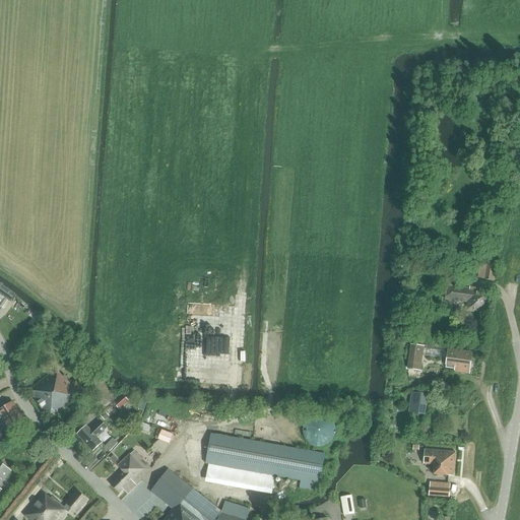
[(477,278),(494,280),(496,265),(479,263),(477,278)]
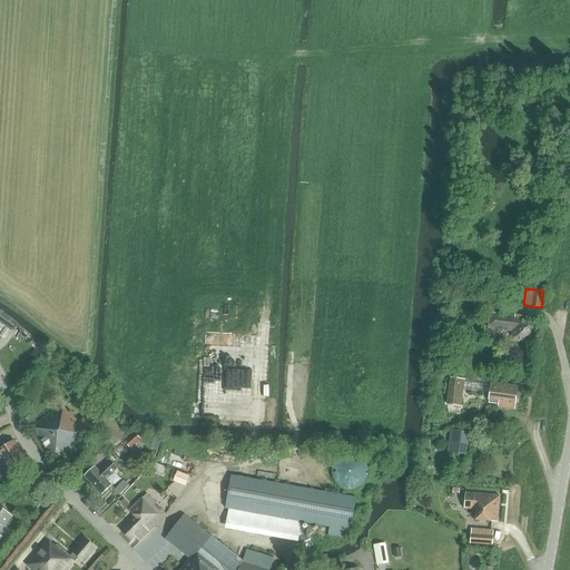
[(0,331),(3,326),(10,331),(16,324),(0,313),(0,331)]
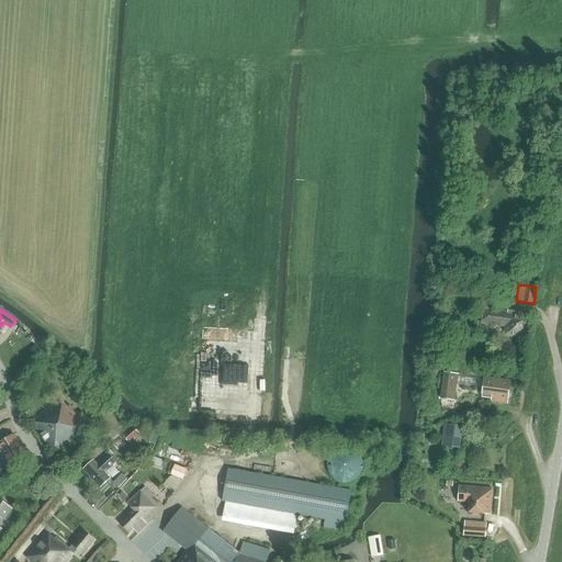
[(493,329),(497,326),(505,327),(504,336),(526,339),(527,328),(530,329),(532,318),(518,316),(519,312),(507,311),(507,312),(483,308),(481,324),(490,325),(493,329)]
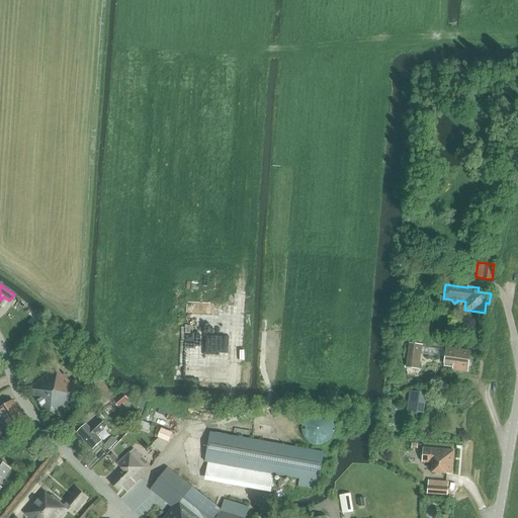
[(185,358),(157,358),(157,368),(202,367),(201,337),(171,337),(171,344),(185,344),(185,358)]
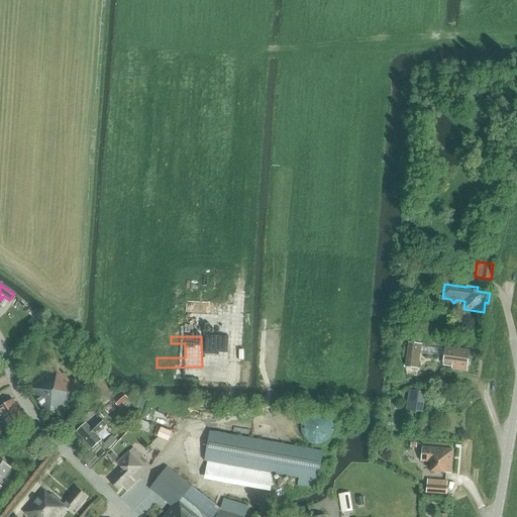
[(409,343),(406,368),(418,369),(420,353),(444,357),(443,366),(451,367),(451,369),(467,371),(470,351),(445,347),(446,346),(421,343),(421,344),(409,343)]
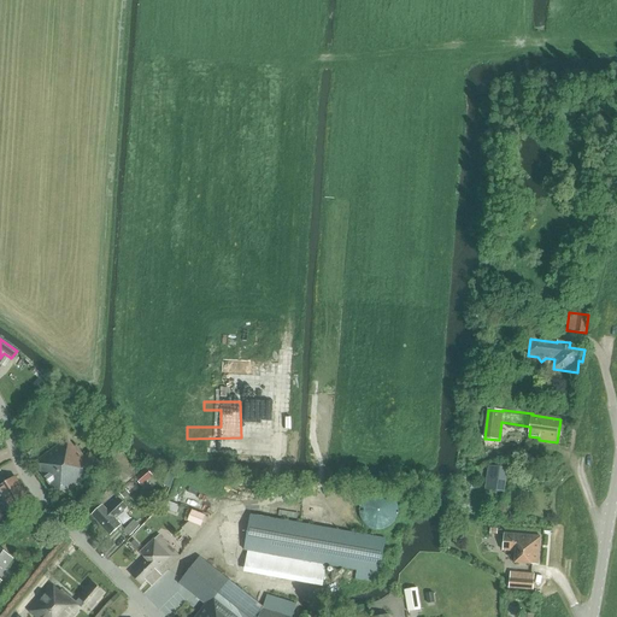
[(68,440),(35,463),(43,475),(43,476),(52,487),(60,498),(100,468),(90,453),(84,458),(76,447),(75,448),(68,440)]
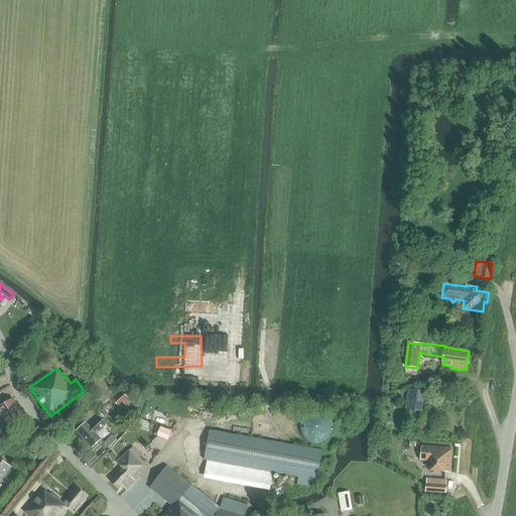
[(409,391),(408,396),(411,397),(409,409),(421,410),(423,393),(409,391)]
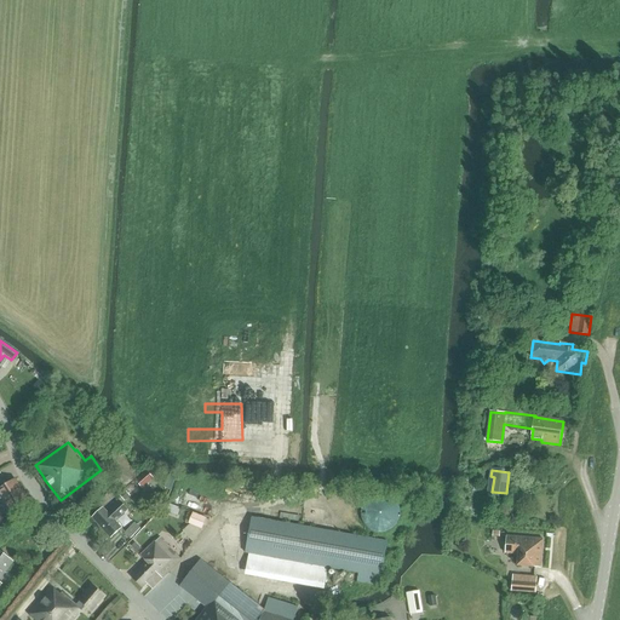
[(136,481),(143,489),(154,478),(147,471),(136,481)]
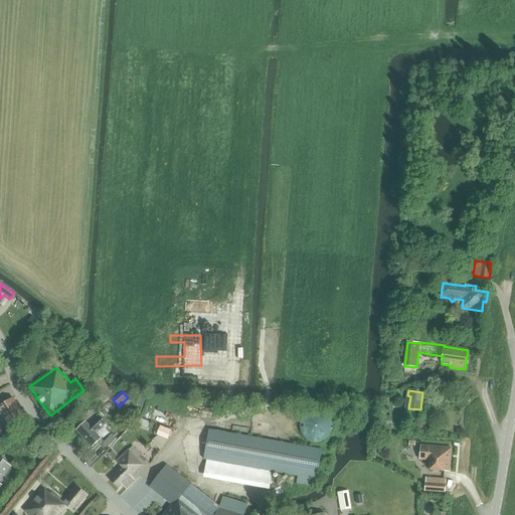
[(13,398),(0,405),(0,411),(8,424),(24,414),(13,398)]
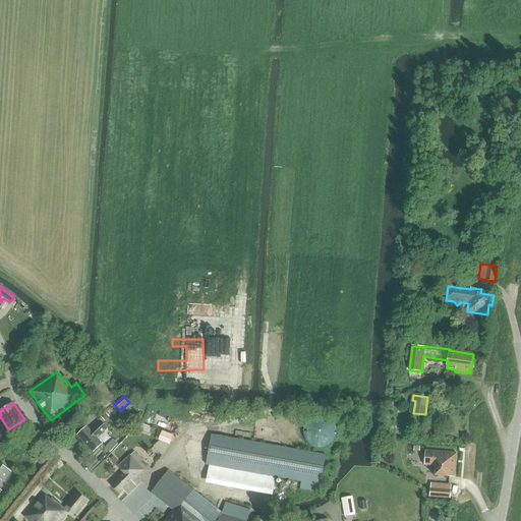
[(336,435),(336,431),(336,427),(335,424),(334,422),(332,419),(329,417),(326,416),(323,415),(320,415),(316,415),(313,416),(310,417),(308,419),(306,422),(305,424),(304,427),(303,431),(304,435),(305,438),(306,440),(308,443),(310,445),(313,446),(316,447),(320,448),(323,447),(326,446),(329,445),(332,443),(334,440),(335,438),(336,435)]
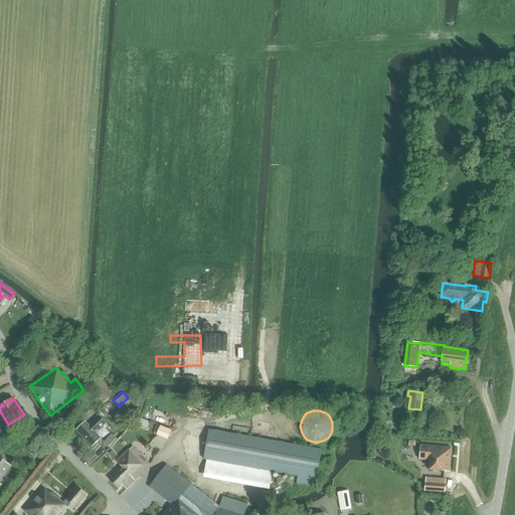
[(76,431),(92,447),(101,439),(97,434),(107,423),(100,415),(89,425),(86,421),(76,431)]
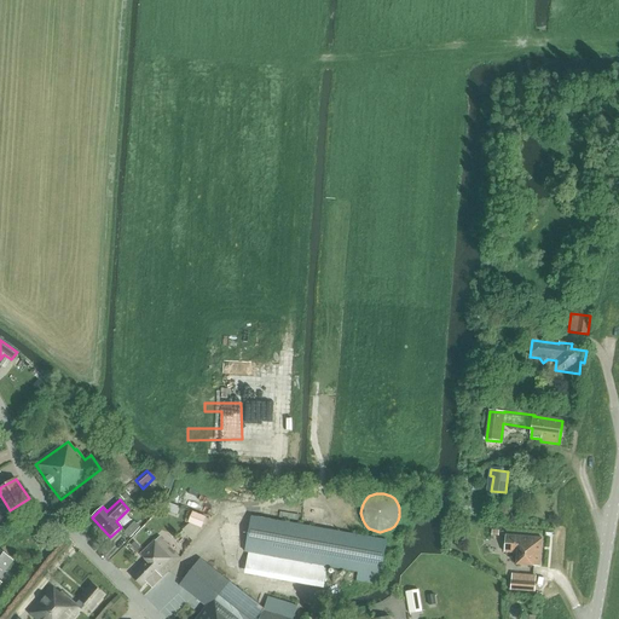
[(206,518),(192,512),(189,522),(202,527),(206,518)]
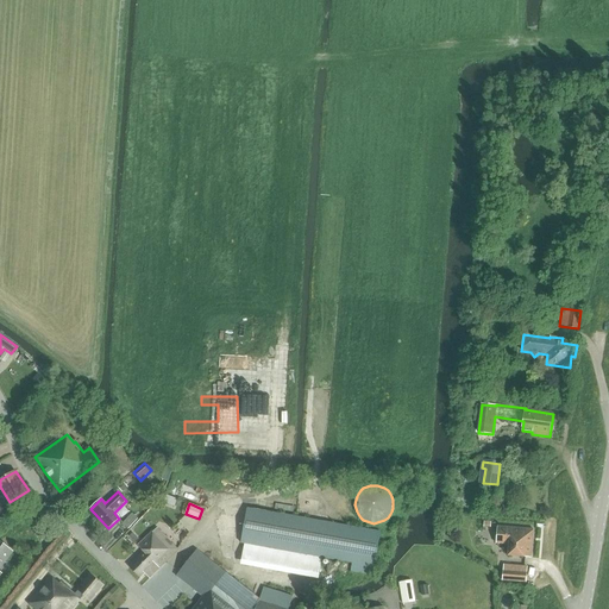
[(283,506),(283,514),(303,516),(305,508),(283,506)]
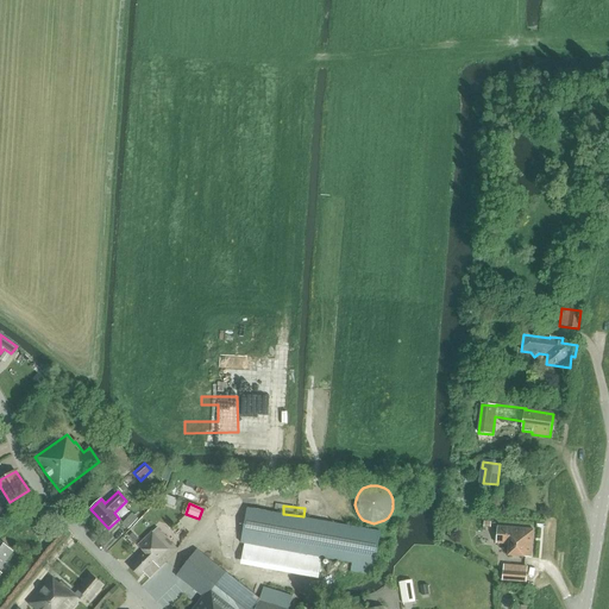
[(350,571),(368,575),(368,571),(371,572),(372,567),(375,567),(381,532),(248,508),(240,544),(244,544),(321,558),(352,563),(350,571)]
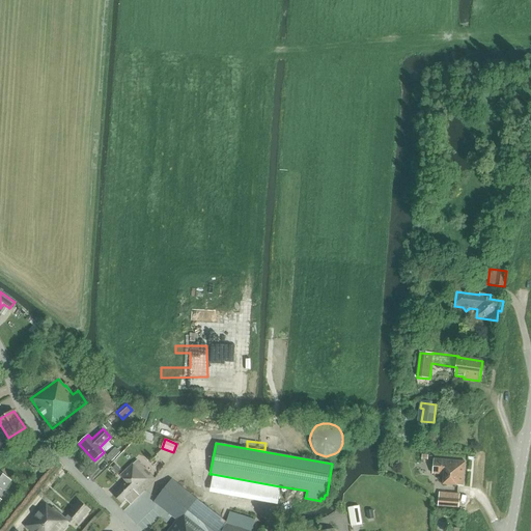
[(107,456),(112,460),(120,452),(115,447),(107,456)]
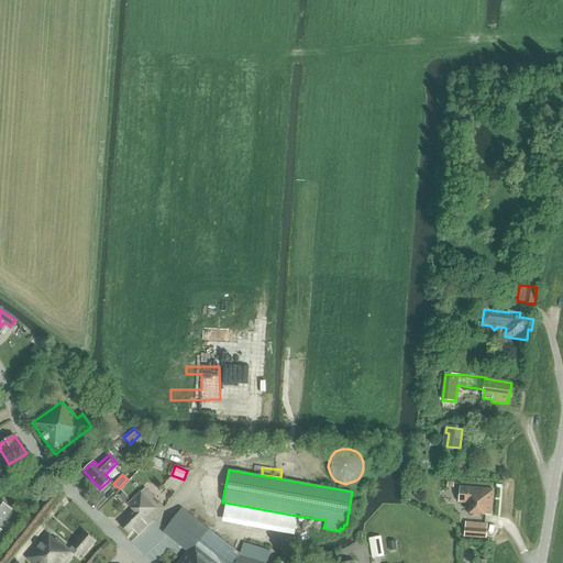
[(490,516),(493,489),(460,487),(459,503),(471,504),(470,515),(490,516)]
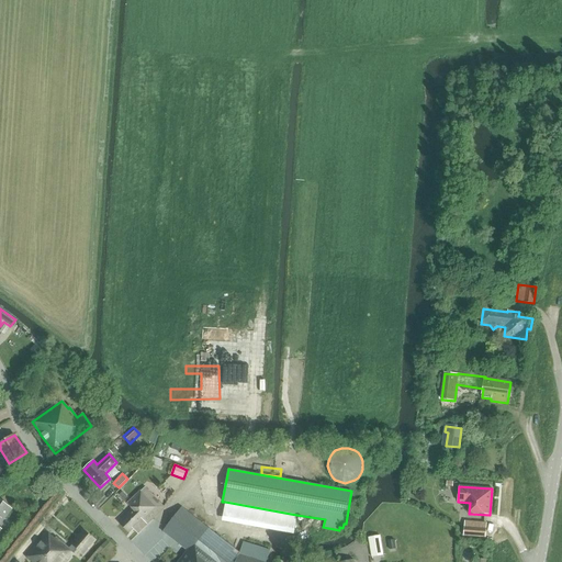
[(133,509),(120,523),(130,534),(133,529),(138,534),(150,521),(164,507),(145,487),(127,504),(133,509)]
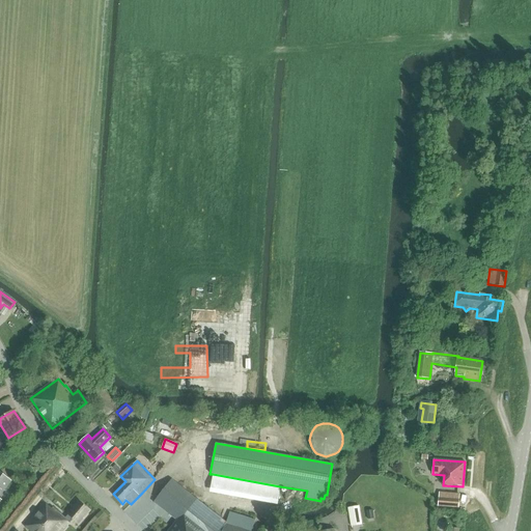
[(0,498),(0,496),(10,481),(0,473),(0,502),(2,500),(0,498)]
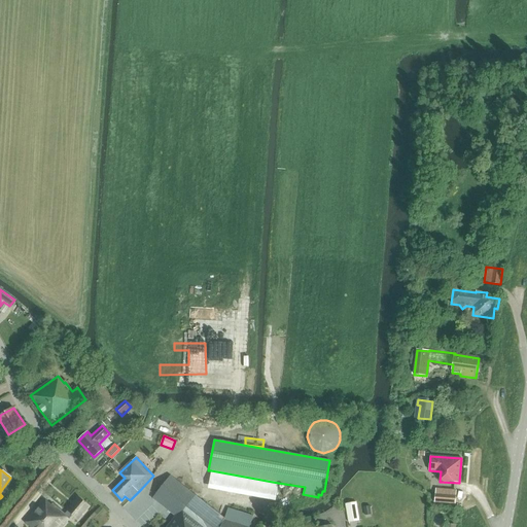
[(170,477),(152,498),(175,517),(167,526),(249,526),(253,517),(229,510),(224,522),(220,519),(222,517),(170,477)]
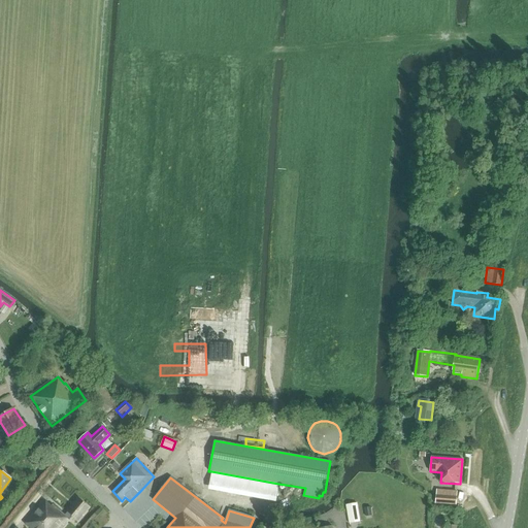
[(436,494),(435,503),(456,505),(456,504),(457,496),(436,494)]
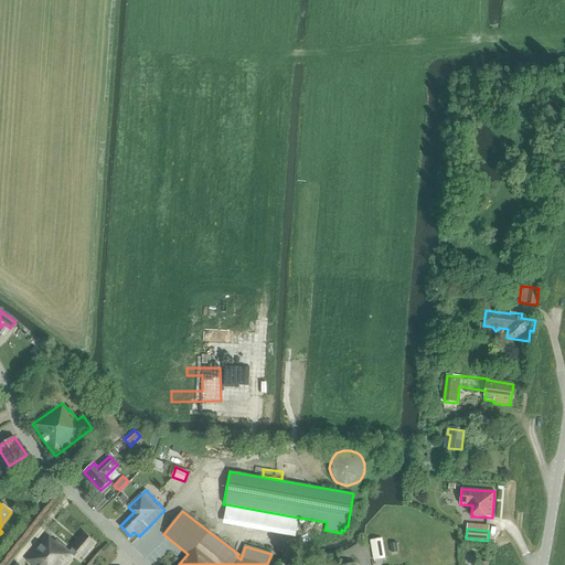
[(33,555),(28,562),(31,564),(65,564),(77,552),(83,557),(95,543),(84,534),(70,552),(56,541),(55,542),(48,535),(32,554),(33,555)]
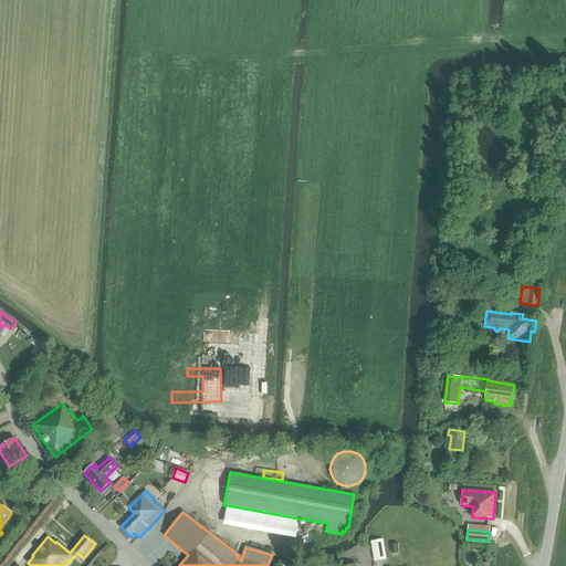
[(384,540),(371,542),(375,562),(386,559),(384,540)]
